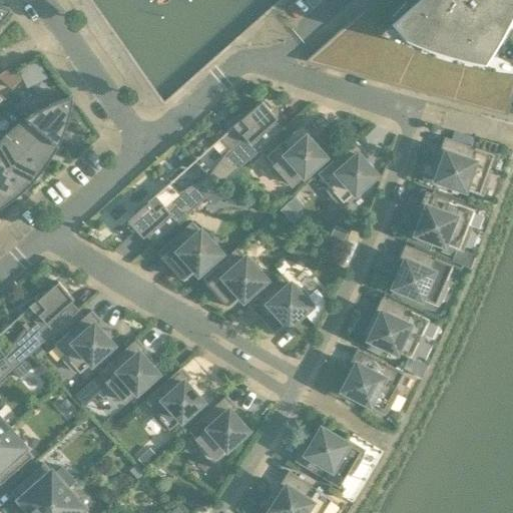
[(512,0),(373,0),(304,61),(305,61),(507,115),(512,92),(512,0)]
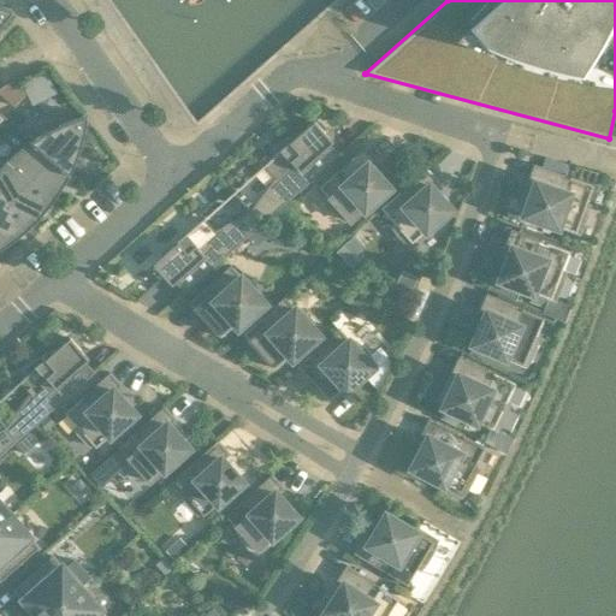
[(0,24),(5,19),(10,13),(6,7),(0,6),(0,24)]
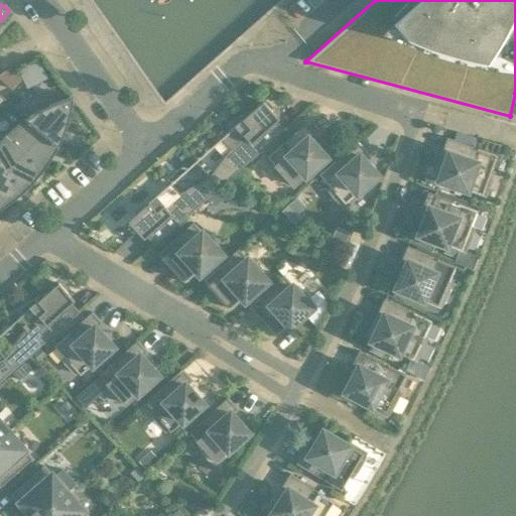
[(35,79),(28,66),(19,71),(25,84),(35,79)]
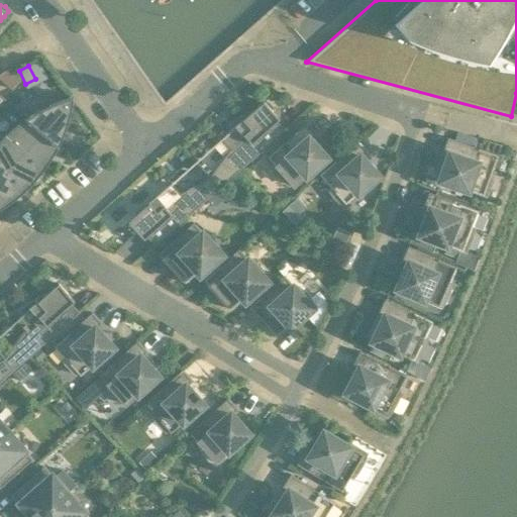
[(11,70),(0,76),(0,79),(12,90),(21,79),(11,70)]
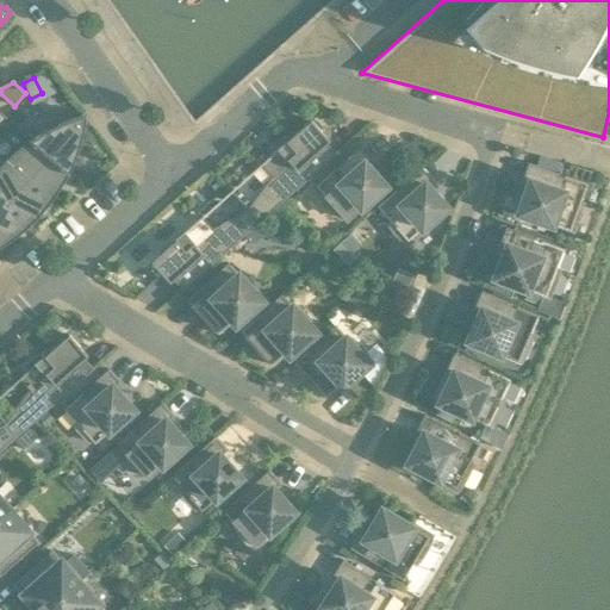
[(85,120),(81,116),(73,118),(66,120),(58,124),(51,126),(44,131),(37,135),(30,139),(69,172),(72,165),(75,157),(78,150),(80,143),(82,136),(83,128),(85,120)]
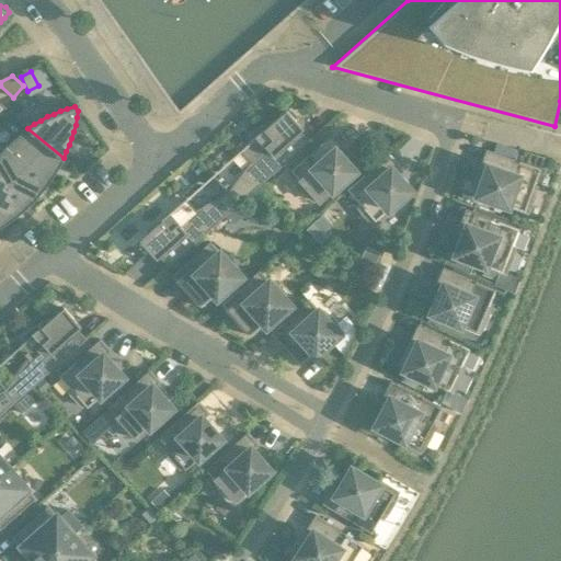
[(227,192),(238,204),(309,141),(300,132),(302,129),(286,110),(239,151),(250,162),(227,192)]
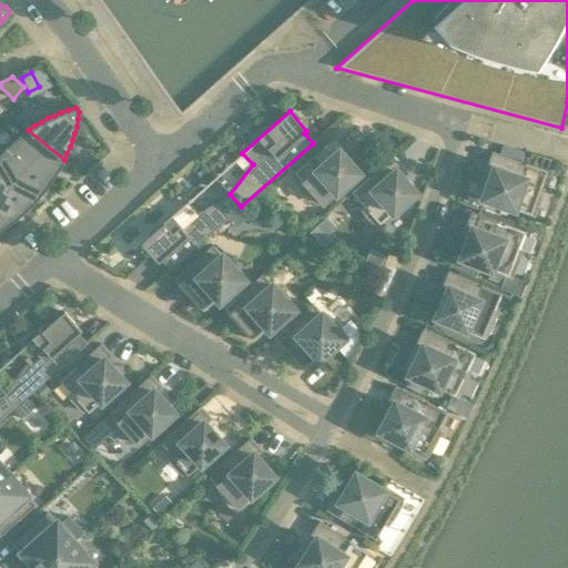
[(64,160),(28,130),(22,133),(17,139),(10,143),(6,148),(49,185),(53,180),(57,173),(61,166),(64,160)]
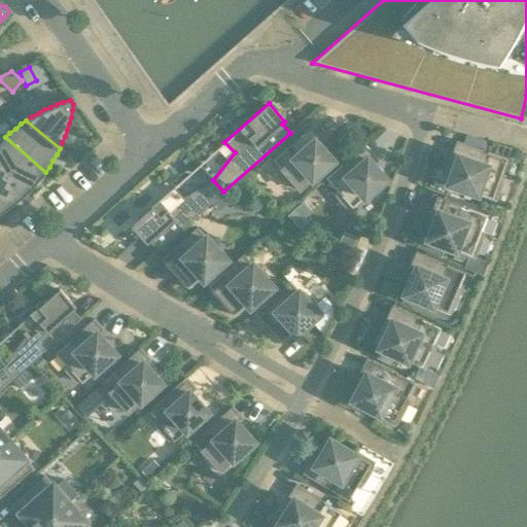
[(300,189),(332,161),(316,141),(321,137),(311,126),(273,160),(284,173),(282,174),(283,177),(285,179),(290,185),(292,186),(294,188),(296,186),(300,189)]
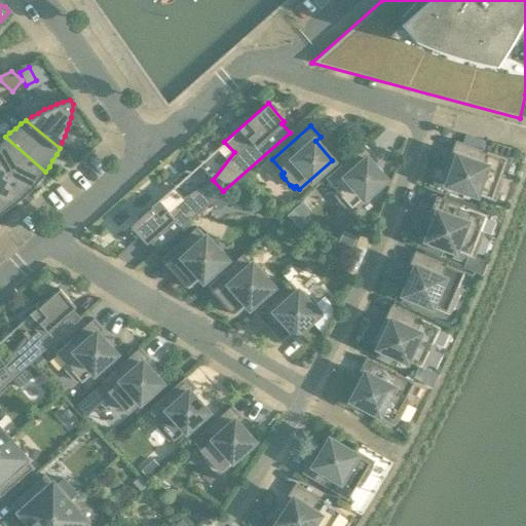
[(465,135),(464,135),(462,142),(482,148),(485,141),(485,140),(465,135)]
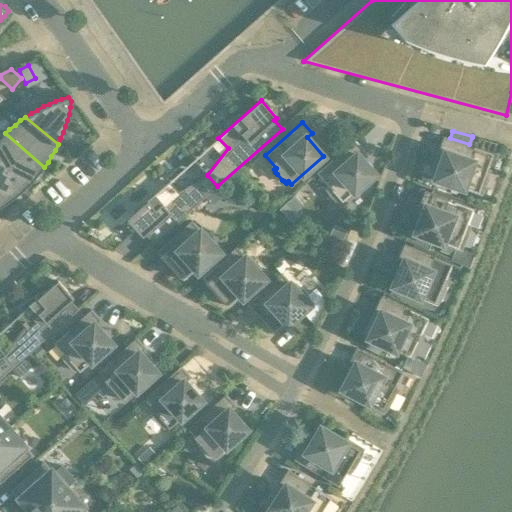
[(44,167),(5,133),(0,137),(0,164),(26,187),(31,183),(36,178),(40,173),(44,167)]
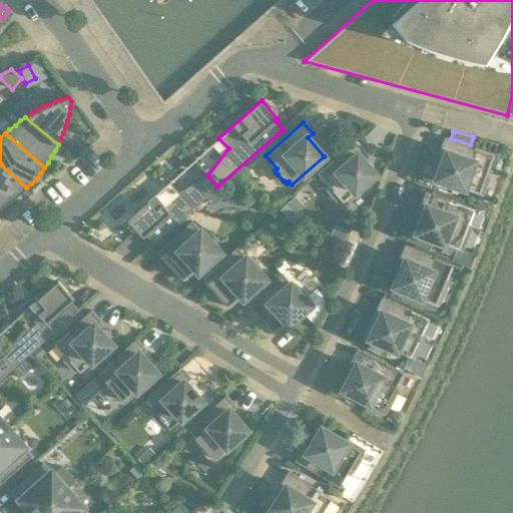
[(489,175),(490,170),(488,170),(493,153),(444,136),(439,151),(445,153),(436,178),(479,193),(482,194),(484,190),(486,186),(488,179),(489,175)]
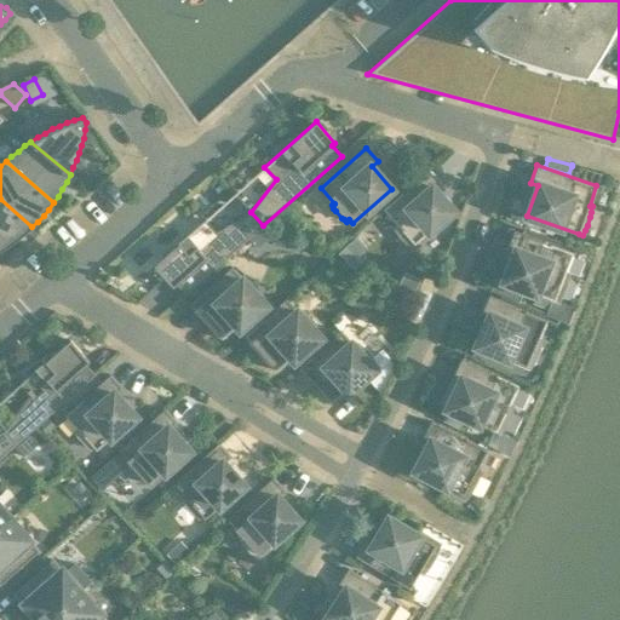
[(429,231),(453,210),(434,188),(440,182),(428,170),(383,210),(396,224),(394,227),(396,231),(400,235),(406,242),(409,246),(414,248),(431,234),(429,231)]
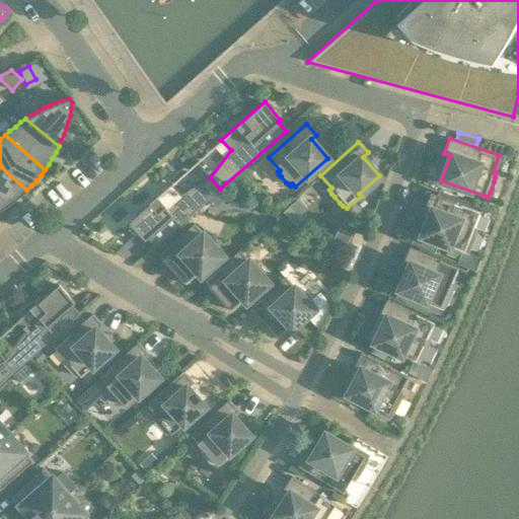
[(26,190),(0,166),(0,202),(6,207),(11,203),(16,199),(22,195),(26,190)]
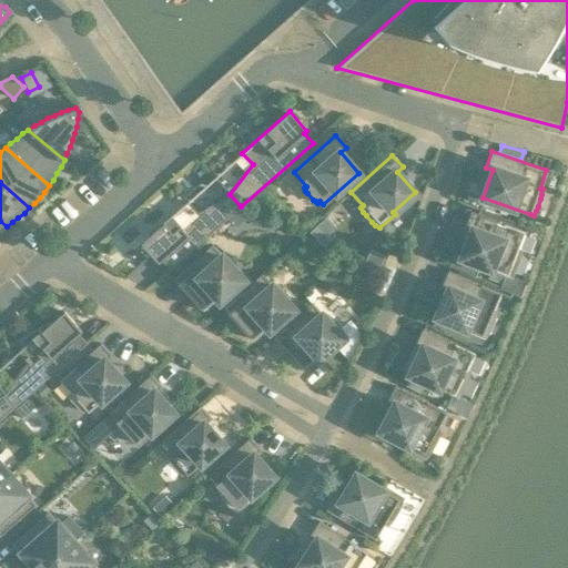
[(241,206),(230,194),(198,213),(188,202),(141,243),(158,263),(161,260),(170,270),(241,206)]
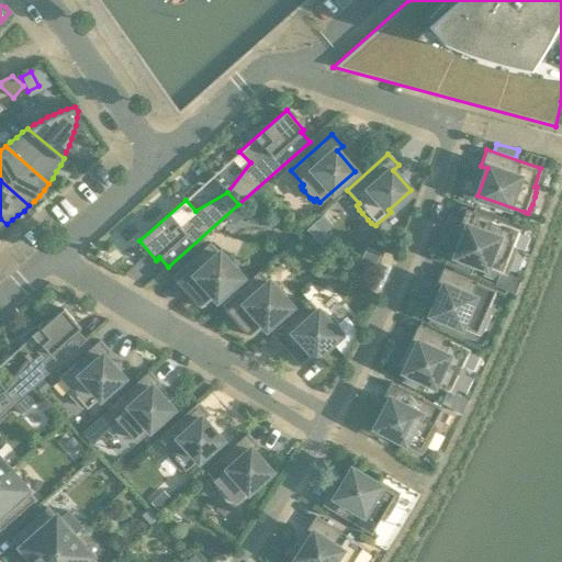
[(503,272),(505,273),(507,270),(509,266),(513,258),(514,254),(515,248),(512,247),(519,229),(465,209),(460,225),(467,227),(456,255),(499,272),(502,273),(503,272)]
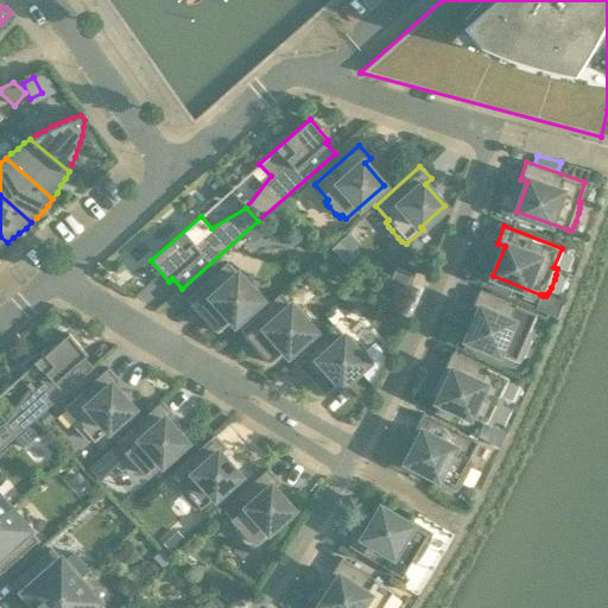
[(232,320),(234,322),(260,299),(257,295),(259,292),(255,287),(248,280),(244,274),(241,277),(238,273),(227,261),(187,298),(217,333),(232,320)]
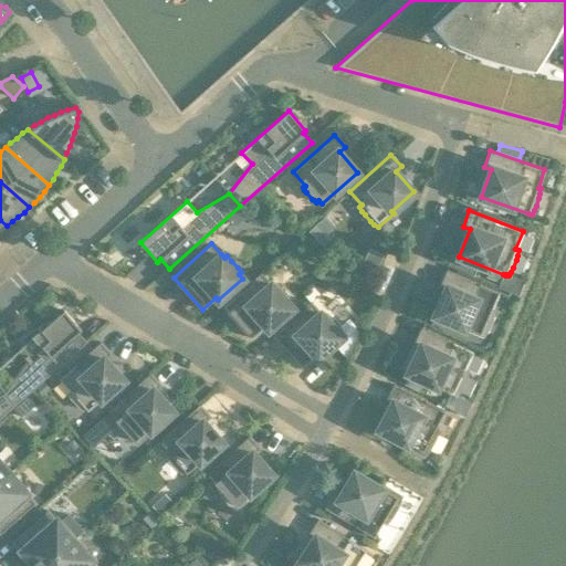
[(369,249),(363,263),(376,270),(383,255),(369,249)]
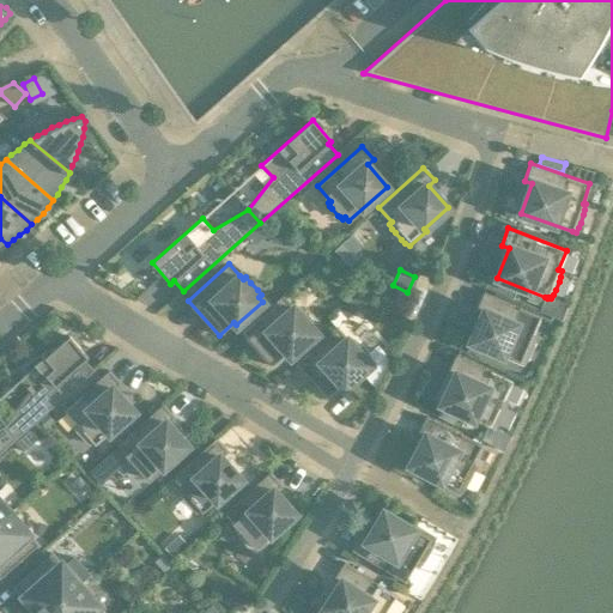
[(513,299),(515,293),(517,286),(497,278),(492,290),(513,299)]
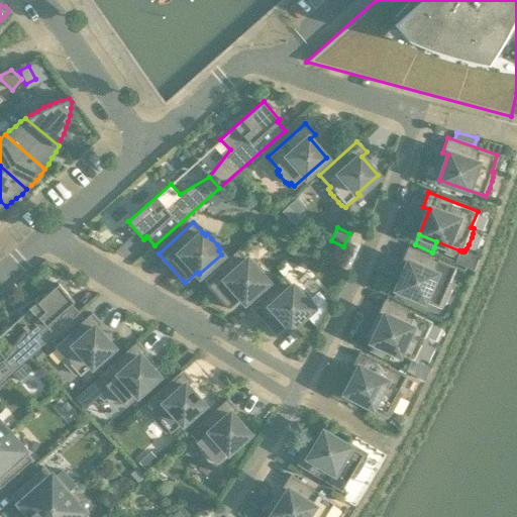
[(450,289),(451,284),(448,283),(455,267),(408,246),(401,261),(407,263),(397,288),(438,306),(441,307),(443,303),(445,300),(448,292),(450,289)]
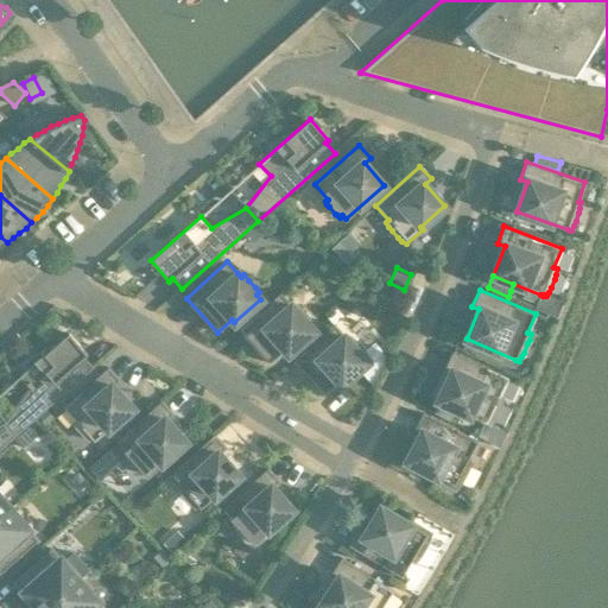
[(310,327),(312,324),(309,318),(302,311),(297,306),(295,309),(291,304),(290,304),(280,293),(240,329),(270,363),(285,350),(287,353),(314,330),(310,327)]
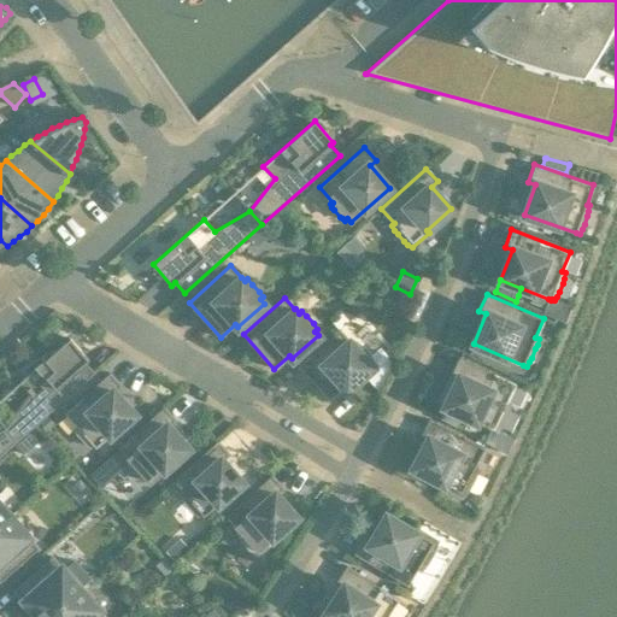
[(565,322),(571,307),(548,299),(547,303),(542,313),(565,322)]
